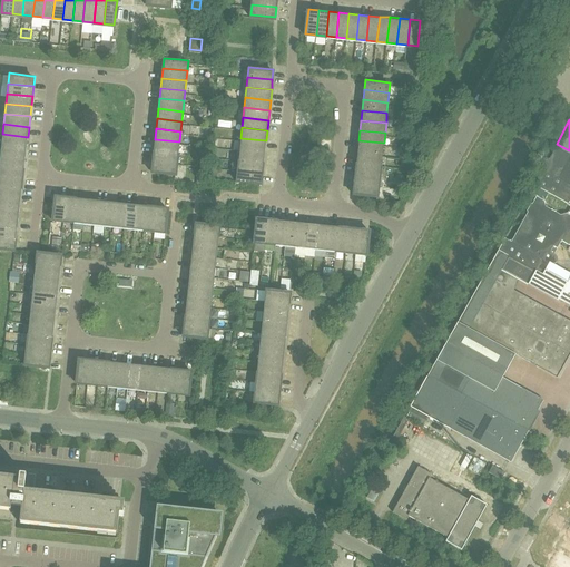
[(27,147),(28,137),(2,134),(1,144),(27,147)]
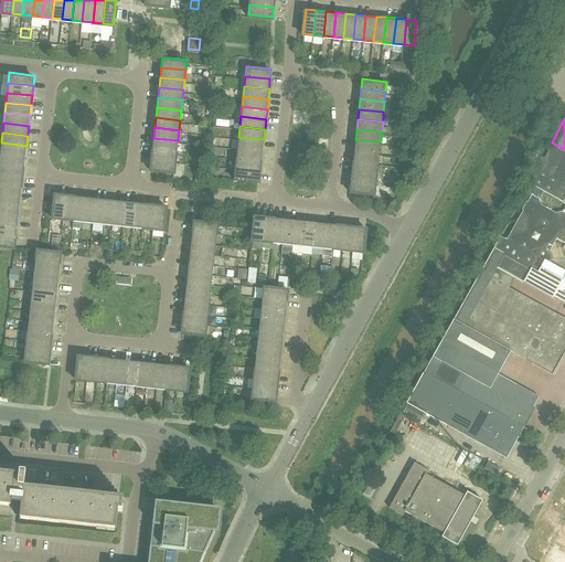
[(402,145),(403,135),(394,134),(393,144),(402,145)]
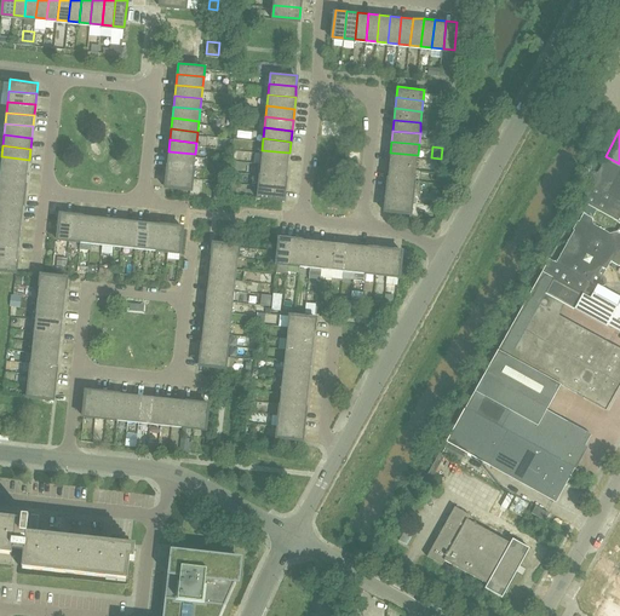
[(262,150),(260,161),(288,163),(290,153),(262,150)]
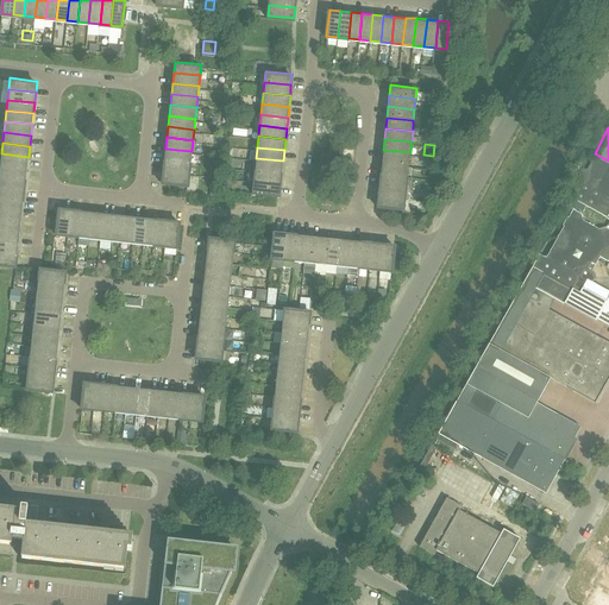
[(190,162),(192,151),(165,149),(164,158),(190,162)]
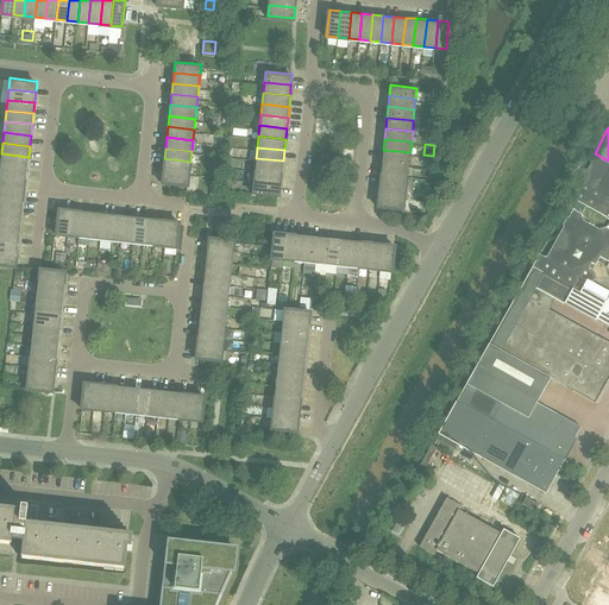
[(410,152),(383,150),(382,161),(409,163),(410,152)]
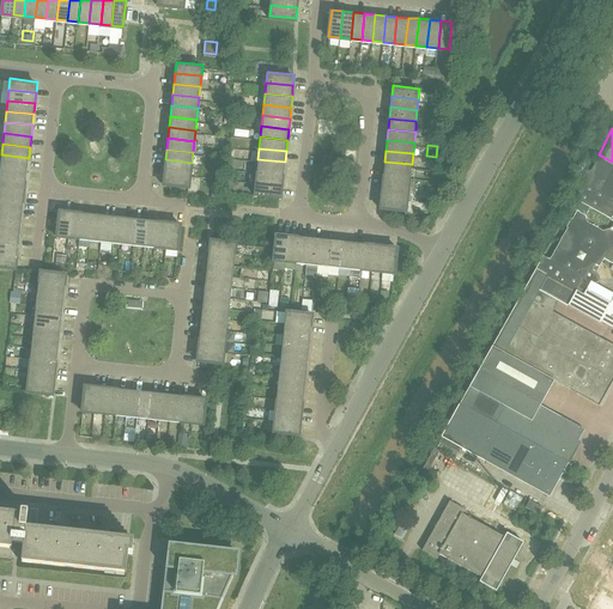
[(28,169),(29,158),(1,154),(0,165),(28,169)]
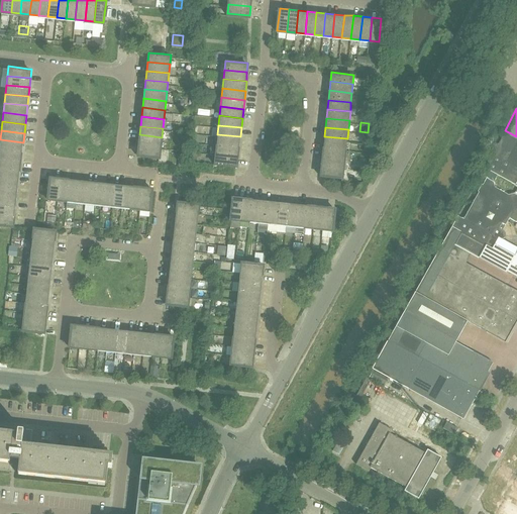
[(516,136),(505,130),(485,166),(497,173),(515,183),(516,180),(516,136)]
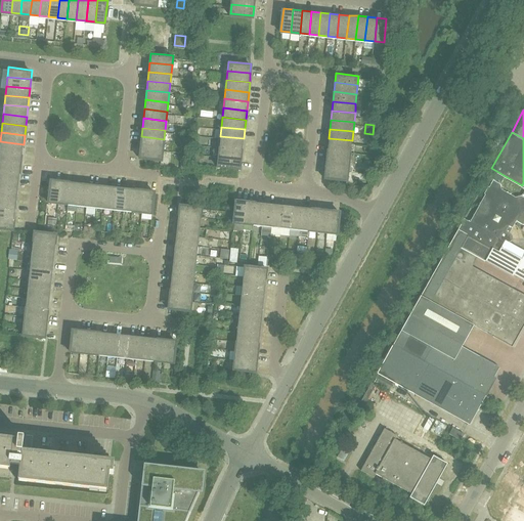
[(141,136),(140,146),(163,148),(164,139),(141,136)]
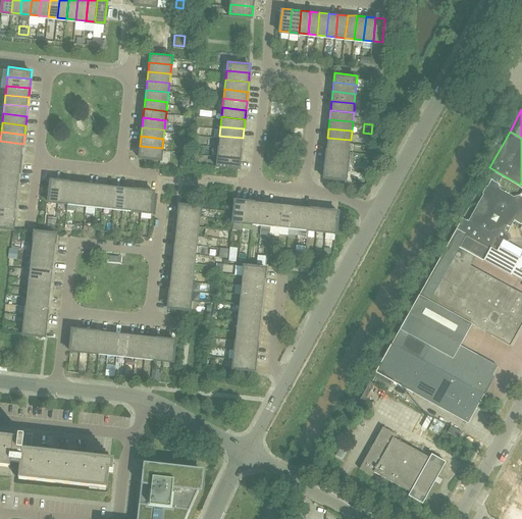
[(219,136),(218,145),(242,147),(243,138),(219,136)]
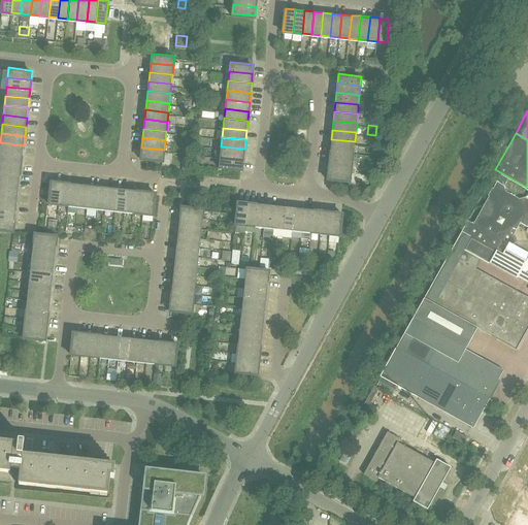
[(354,151),(355,141),(331,139),(330,149),(354,151)]
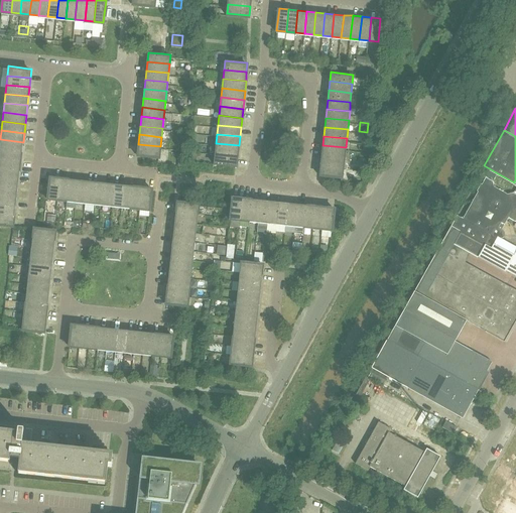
[(23,142),(0,139),(0,141),(0,148),(22,151),(23,142)]
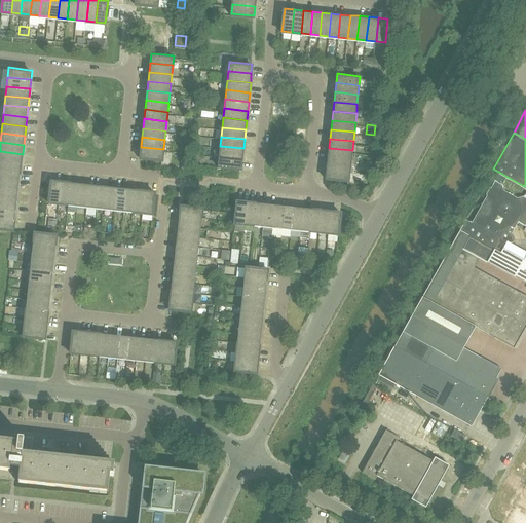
[(220,146),(219,155),(242,157),(243,148),(220,146)]
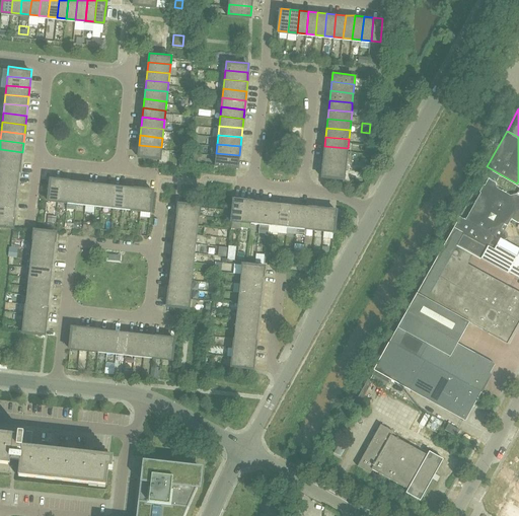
[(160,157),(161,147),(139,145),(138,155),(160,157)]
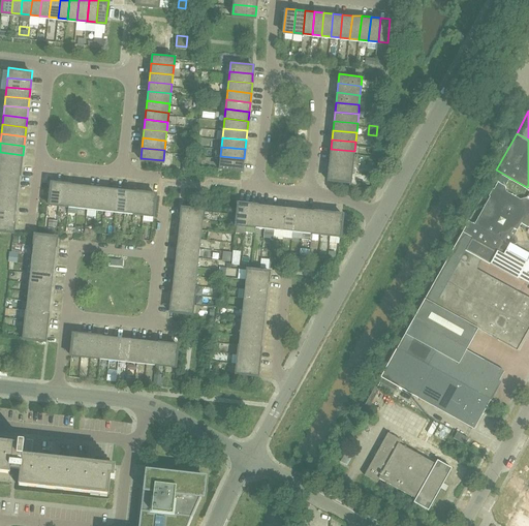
[(353,161),(354,151),(331,149),(330,158),(353,161)]
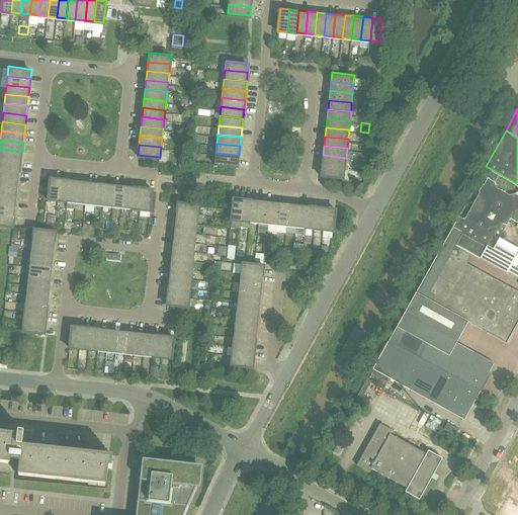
[(0,158),(21,161),(22,152),(0,149),(0,158)]
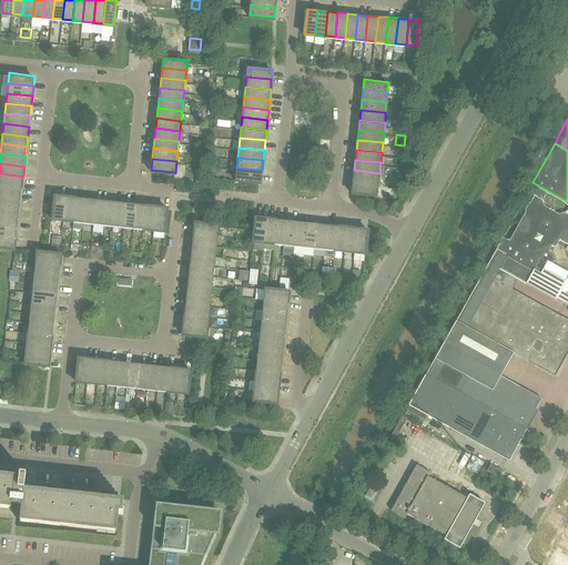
[(261,181),(262,170),(236,168),(235,179),(261,181)]
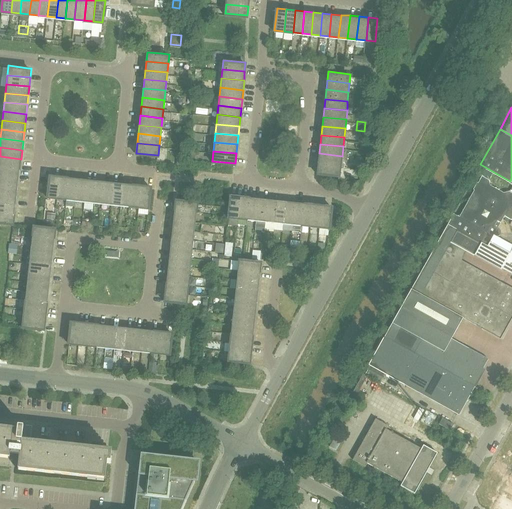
[(341,165),(342,156),(319,153),(318,162),(341,165)]
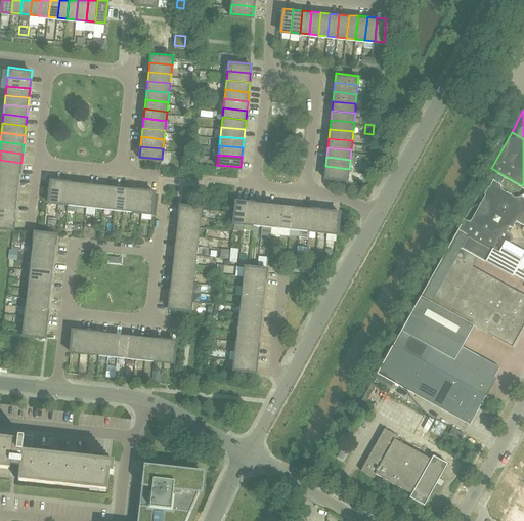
[(0,169),(20,172),(22,163),(0,160),(0,169)]
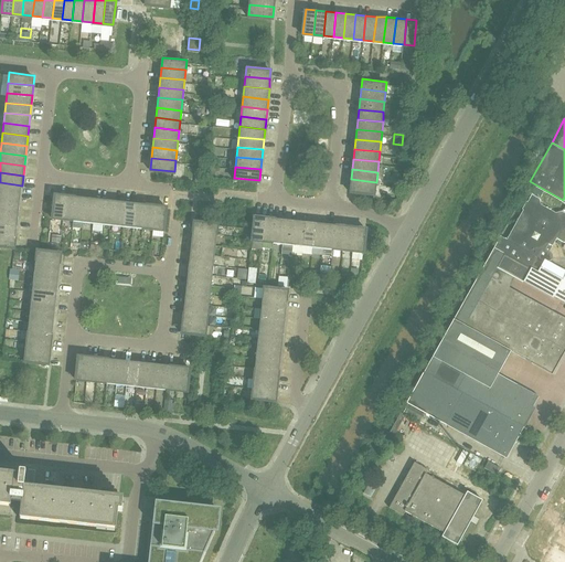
[(375,192),(376,182),(351,179),(350,190),(375,192)]
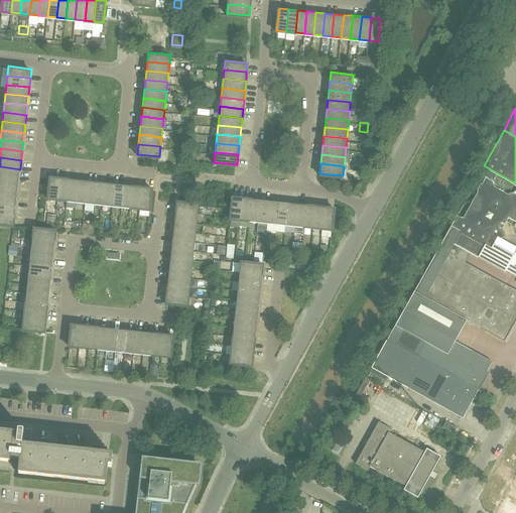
[(457,213),(450,224),(461,229),(485,243),(484,244),(479,255),(485,258),(494,243),(495,239),(497,236),(498,236),(499,237),(500,237),(501,236),(502,236),(503,236),(503,235),(504,234),(504,233),(505,232),(505,231),(504,230),(504,229),(503,228),(502,227),(498,225),(501,221),(505,222),(508,216),(515,220),(515,219),(515,191),(514,190),(513,190),(507,191),(494,184),(493,179),(496,172),(484,165),(479,175),(484,178),(478,188),(477,187),(474,194),(475,195),(463,216),(457,213)]
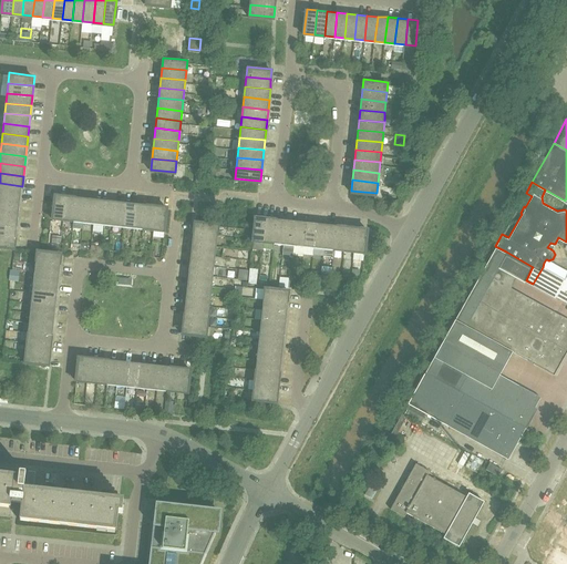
[(0,194),(21,196),(22,186),(0,183),(0,194)]
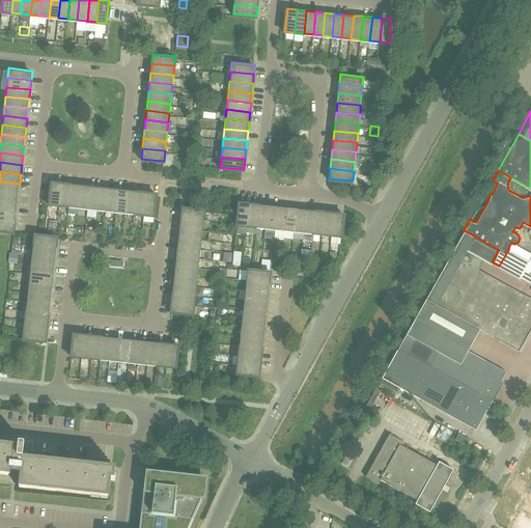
[(59,204),(61,182),(52,181),(49,203),(59,204)]
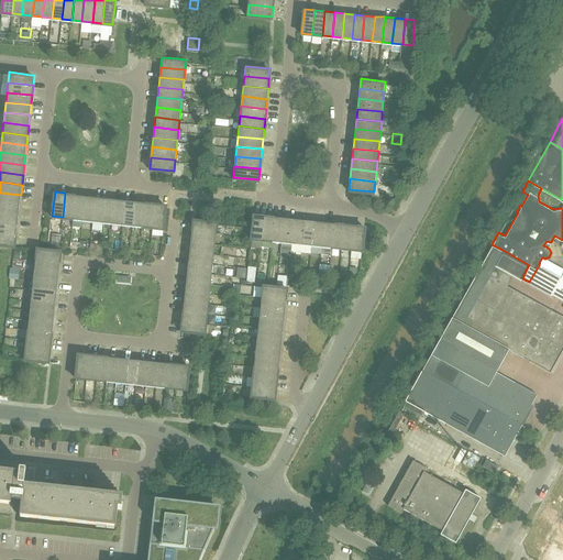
[(0,202),(20,205),(21,195),(0,193),(0,202)]
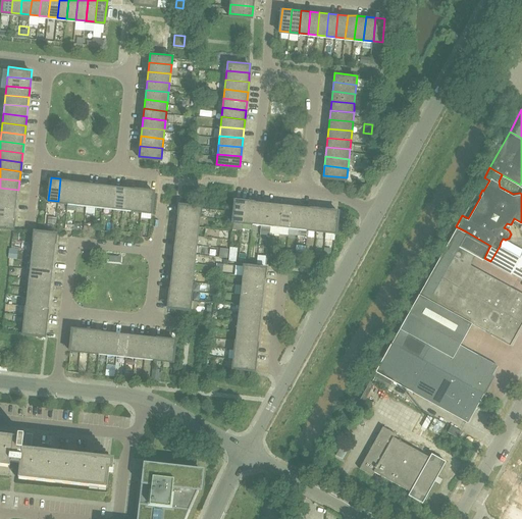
[(69,179),(60,178),(58,201),(67,202),(69,179)]
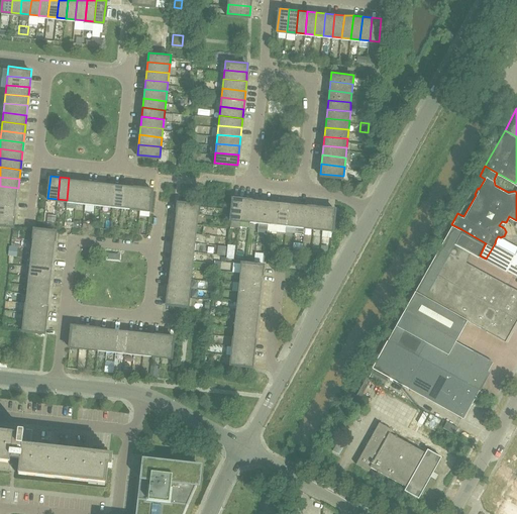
[(78,179),(69,178),(67,200),(76,201),(78,179)]
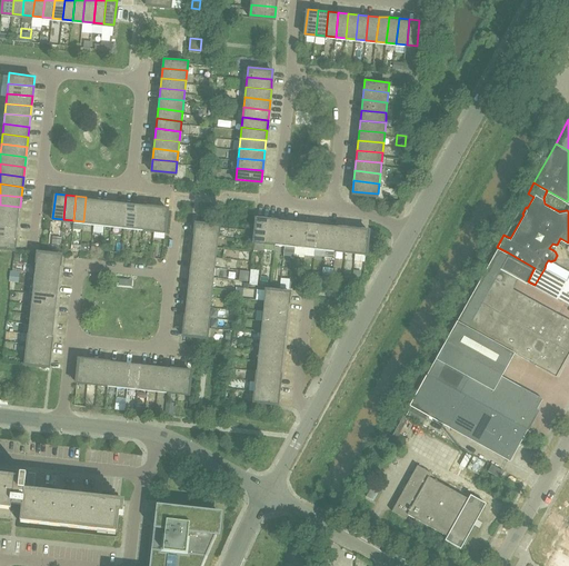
[(86,197),(83,221),(93,222),(96,198),(86,197)]
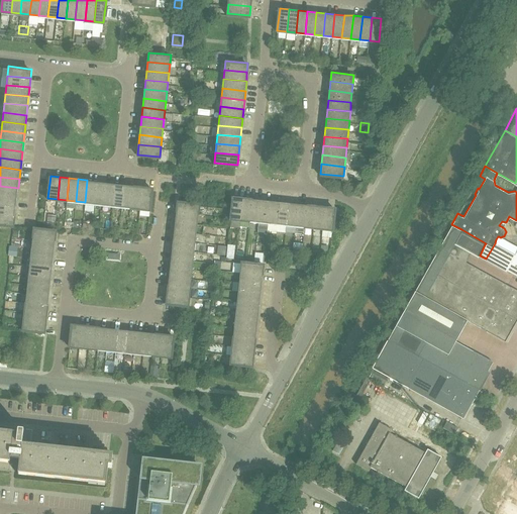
[(96,181),(87,180),(85,202),(94,203),(96,181)]
